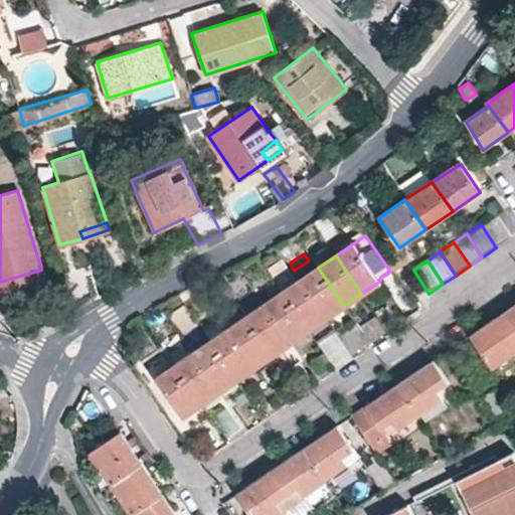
[(343,306),(340,301),(318,268),(300,280),(323,313),(326,318),(343,306)]
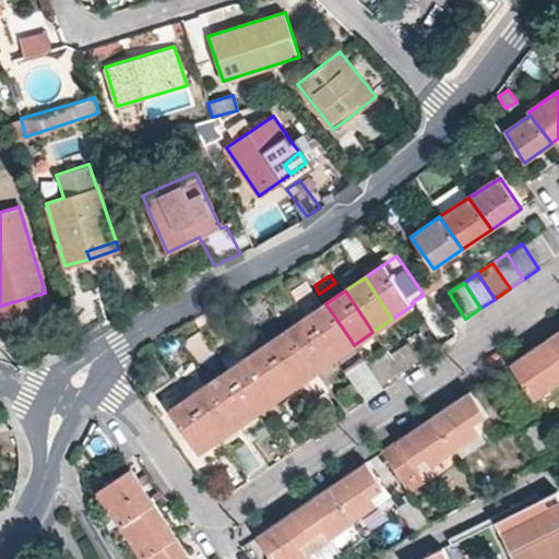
[(0,320),(49,306),(45,293),(0,306),(0,320)]
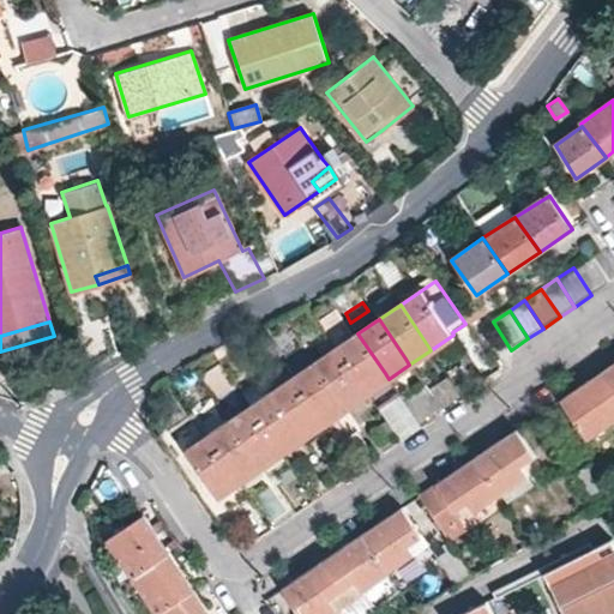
[(357,333),(337,348),(363,387),(368,393),(389,379),(385,373),(357,333)]
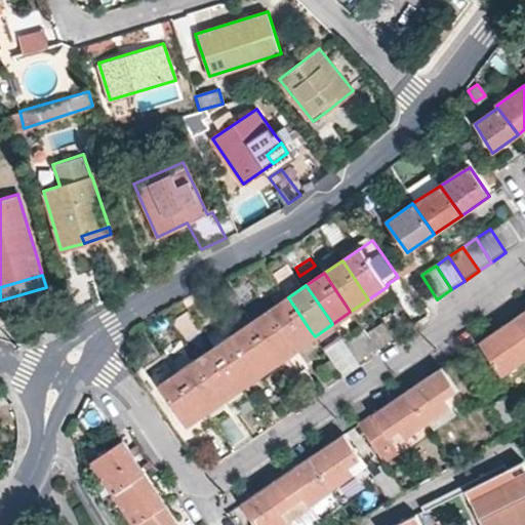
[(288,297),(270,310),(292,344),(296,349),(315,336),(311,331),(288,297)]
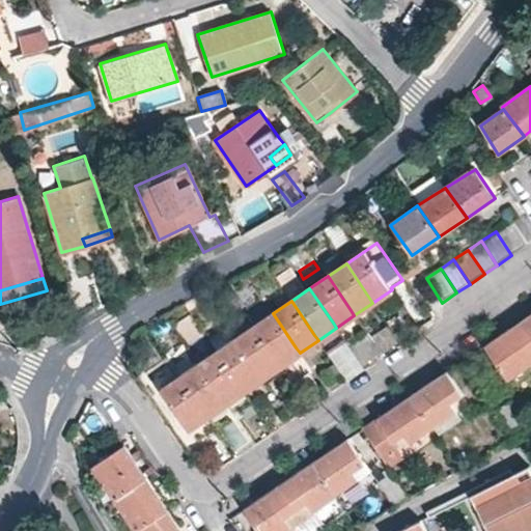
[(273,313),(255,326),(277,360),(281,366),(300,353),(296,347),(273,313)]
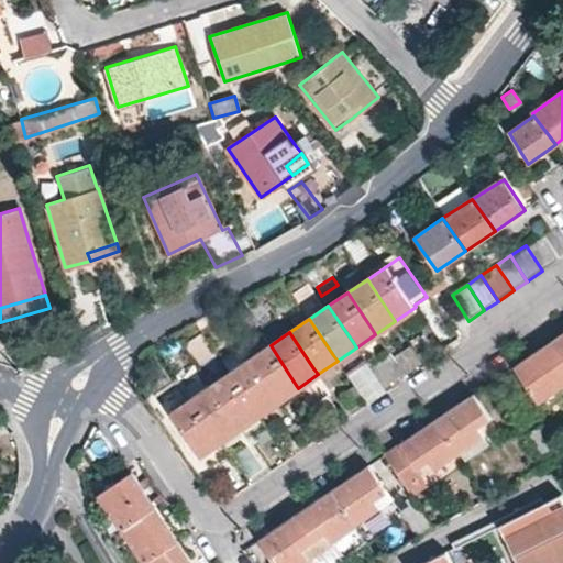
[(562,333),(551,342),(562,360),(562,333)]
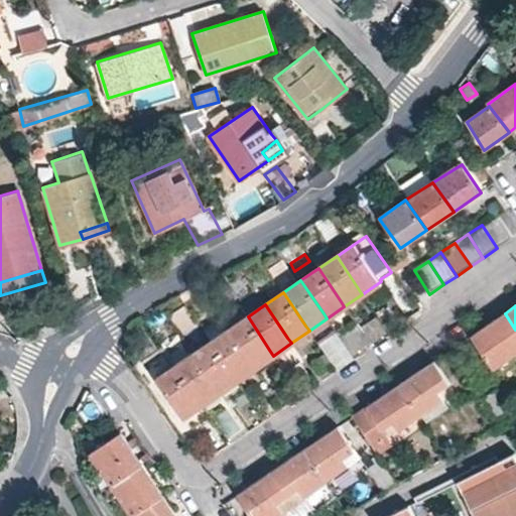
[(515,353),(515,330),(505,313),(471,337),(493,369),(515,353)]
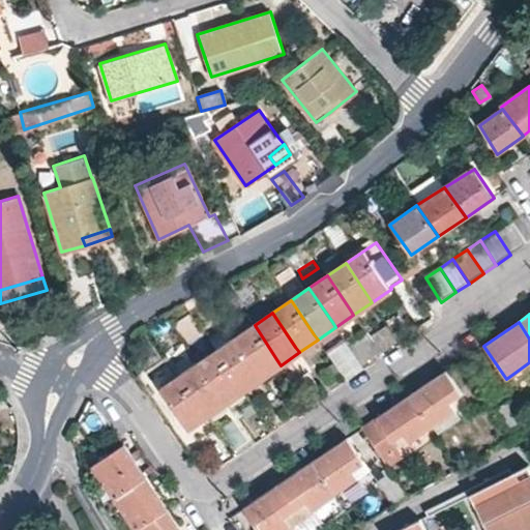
[(255,325),(236,337),(259,372),(262,378),(281,365),(276,359),(255,325)]
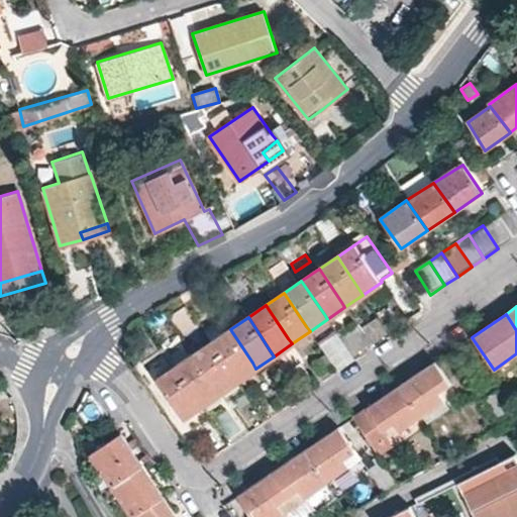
[(203,331),(211,341),(230,329),(222,318),(203,331)]
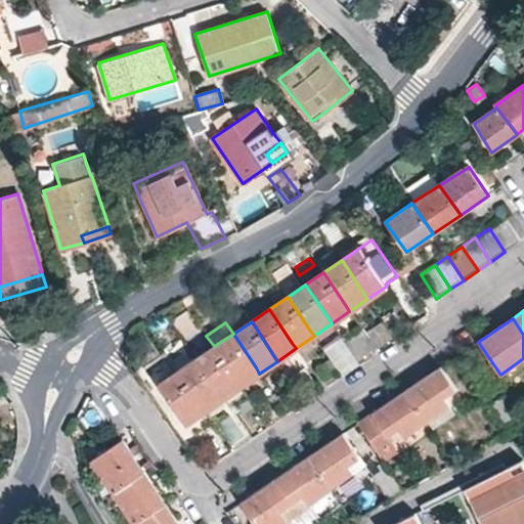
[(233,334),(214,346),(235,380),(241,386),(259,374),(256,367),(233,334)]
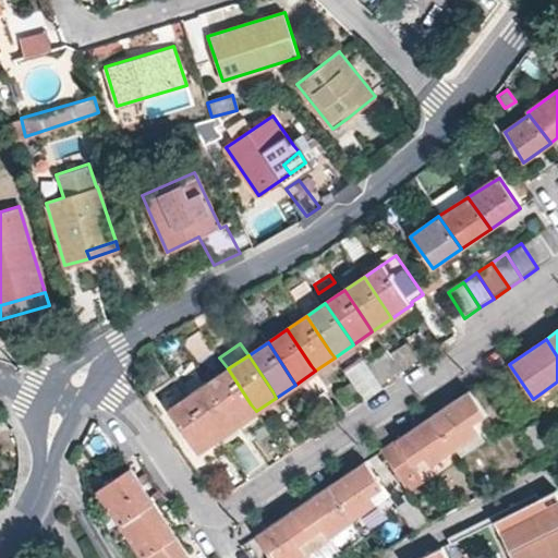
[(362,397),(384,387),(368,356),(348,367),(362,397)]
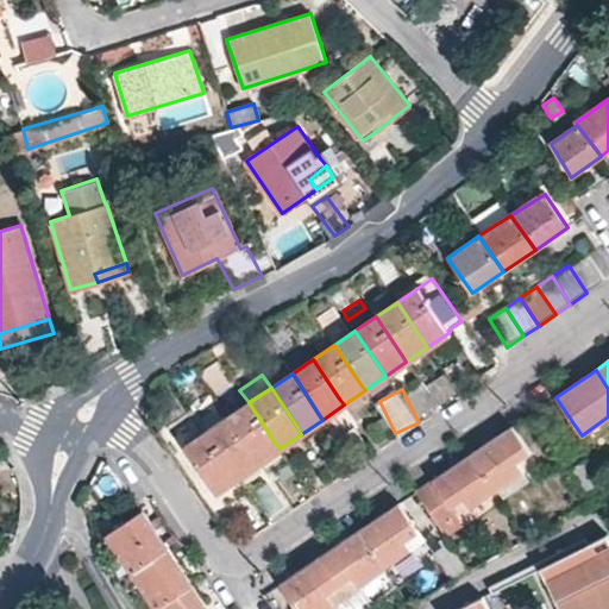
[(249,402),(227,416),(255,456),(259,462),(280,449),(274,441),(249,402)]
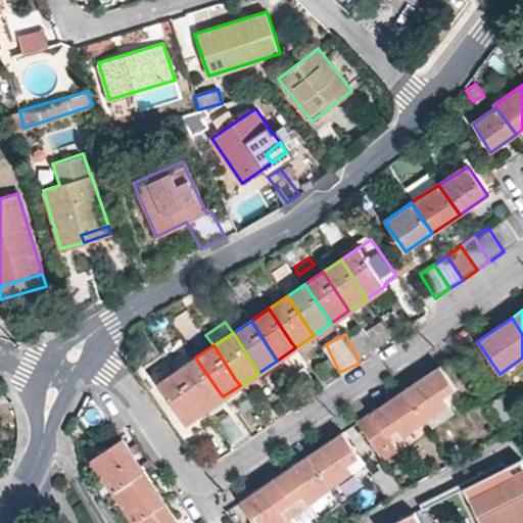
[(195,358),(178,370),(200,402),(204,409),(223,396),(219,391),(195,358)]
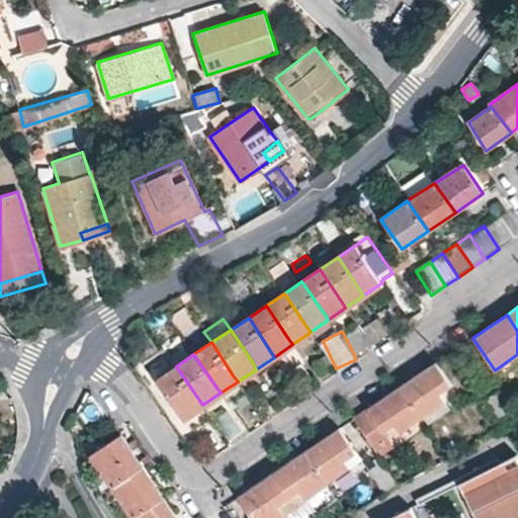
[(424,417),(446,401),(441,393),(451,384),(437,362),(402,385),(424,417)]
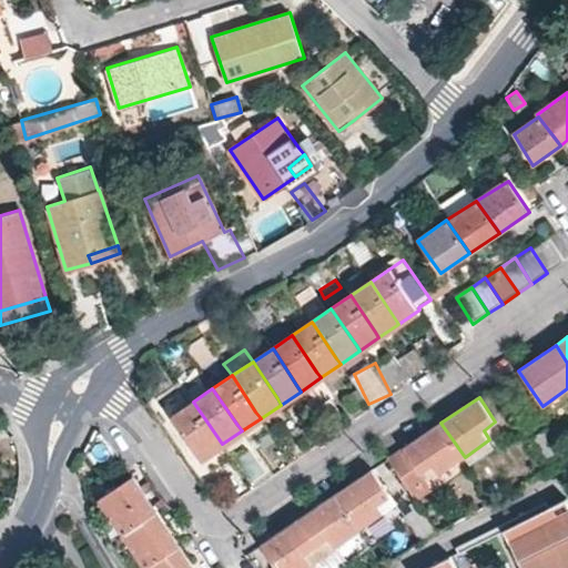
[(193,402),(172,416),(198,453),(201,458),(222,444),(217,437),(193,402)]
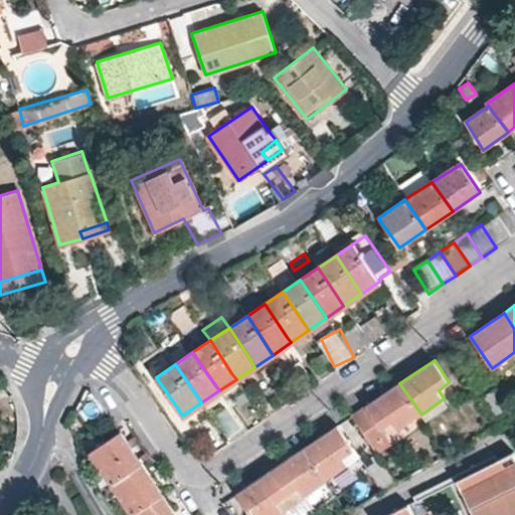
[(391,443),(382,427),(392,420),(399,428),(421,414),(399,383),(352,416),(377,452),(391,443)]
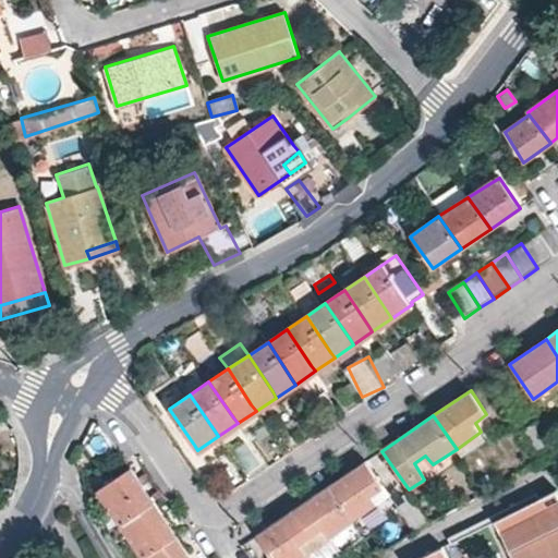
[(542,459),(557,449),(537,420),(522,431),(542,459)]
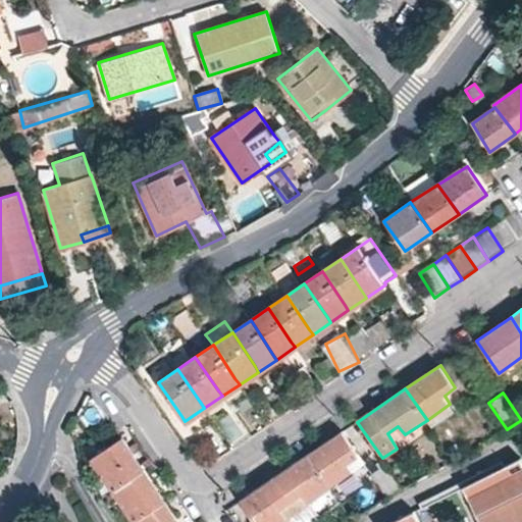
[(330,486),(351,472),(345,462),(357,454),(342,431),(308,455),(330,486)]
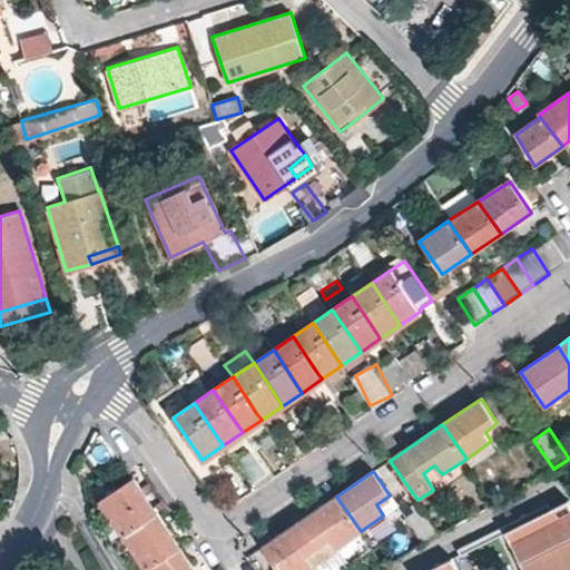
[(133,479),(100,500),(124,536),(158,512),(133,479)]
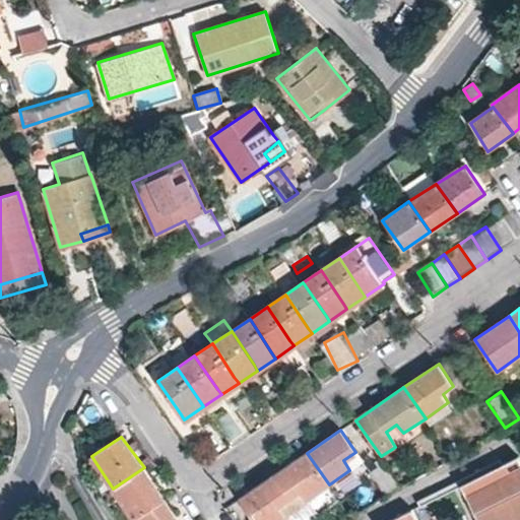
[(329,484),(307,453),(273,475),(289,497),(300,492),(305,499),(329,484)]
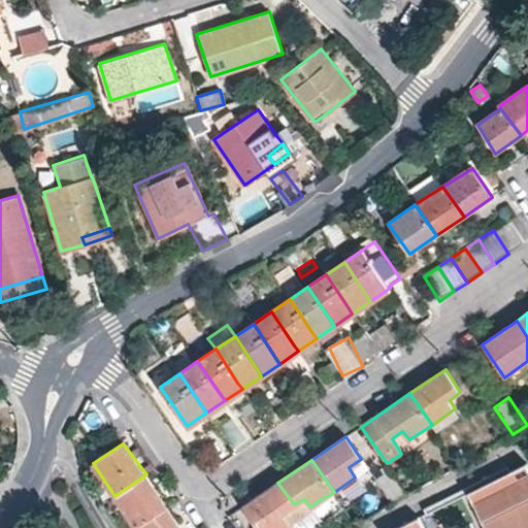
[(387,463),(374,472),(393,502),(406,494),(387,463)]
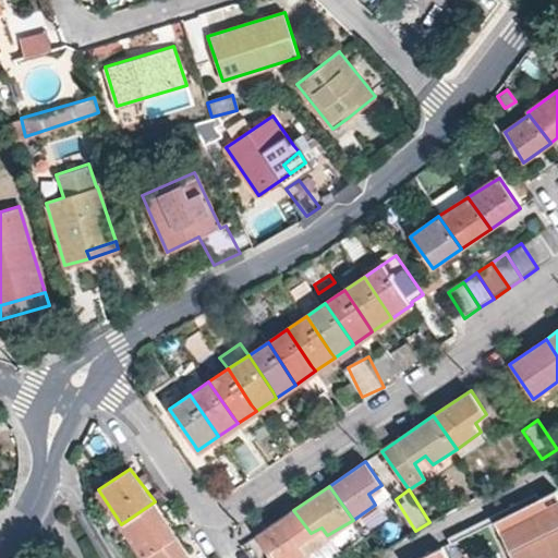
[(510,557),(557,557),(557,490),(494,524),(510,557)]
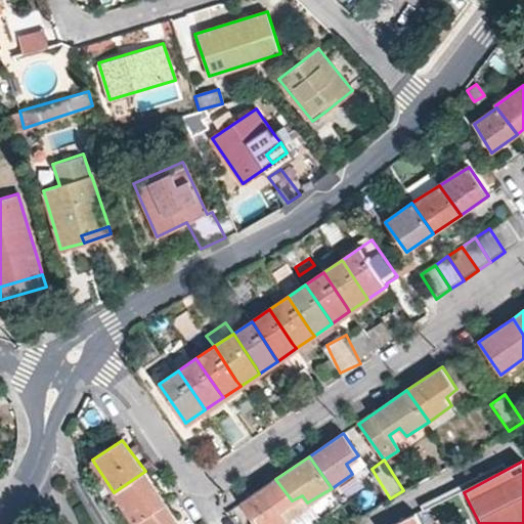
[(145,471),(114,492),(135,523),(166,503),(145,471)]
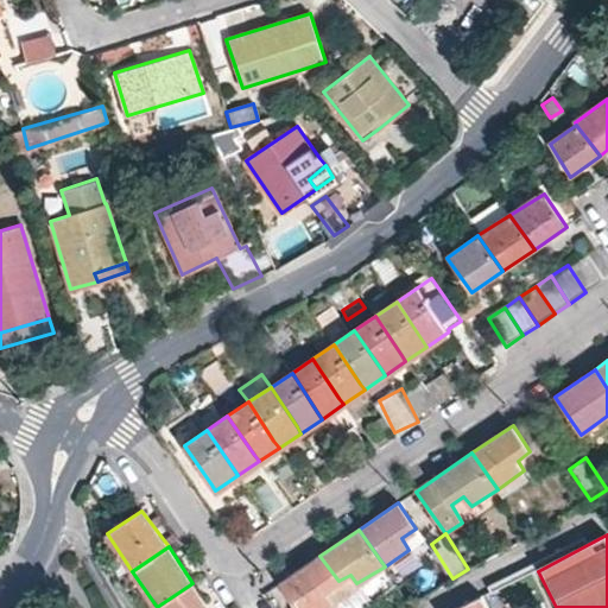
[(296,607),(318,607),(331,600),(324,590),(339,581),(320,556),(279,583),(296,607)]
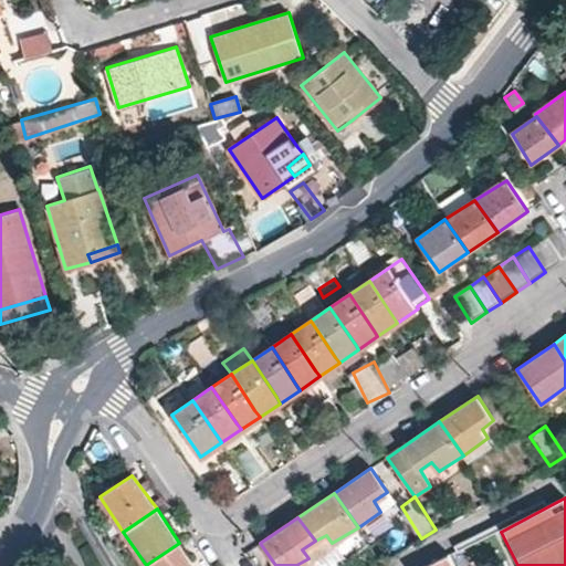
[(146,565),(194,565),(179,543),(146,565)]
